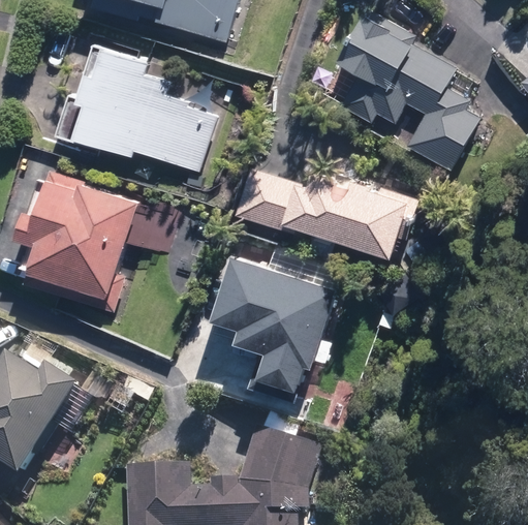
[(144,0),(158,4),(153,21),(225,43),(239,0),(144,0)]
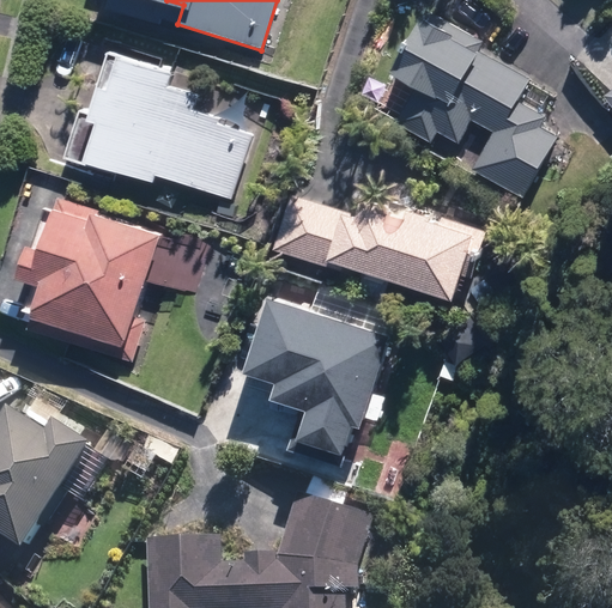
[(482,41),(426,11),(423,17),(417,14),(416,17),(386,70),(416,86),(395,123),(430,144),(436,132),(458,144),(470,120),(492,133),(471,170),(522,198),(557,138),(539,127),(545,117),(516,102),(528,79),(477,52),(482,41)]
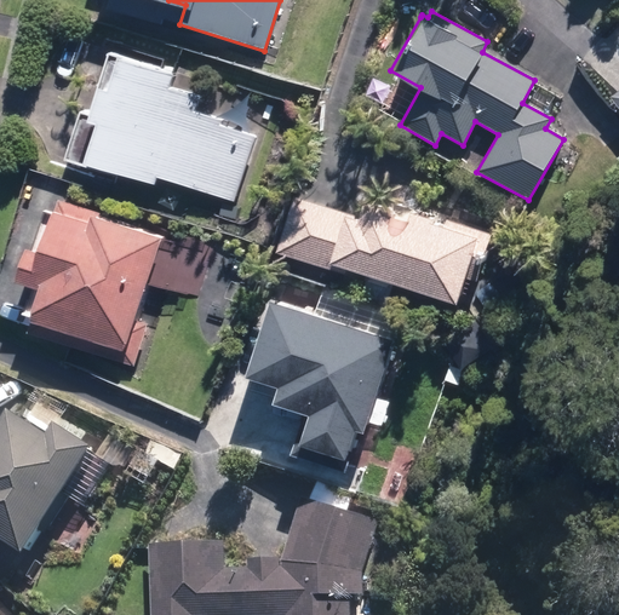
[(233,202),(253,137),(218,125),(219,120),(191,111),(196,97),(165,85),(168,70),(114,52),(114,55),(107,52),(97,84),(96,82),(85,113),(79,110),(63,159),(113,176),(114,171),(152,183),(154,176),(233,202)]
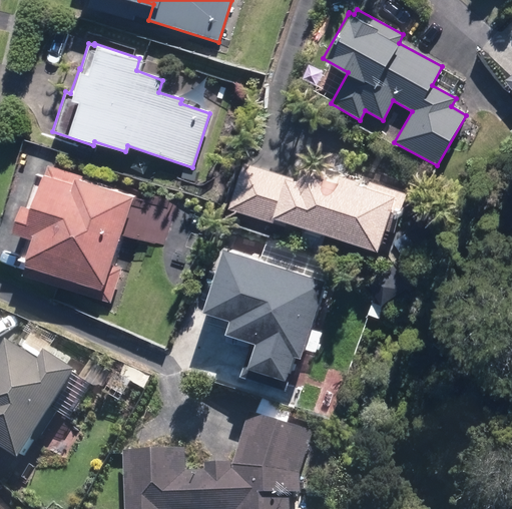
[(295,178),(241,162),(227,209),(285,227),(287,220),(303,225),(302,229),(322,236),(324,231),(376,248),(382,229),(393,233),(406,194),(369,182),(367,185),(299,164),(295,178)]
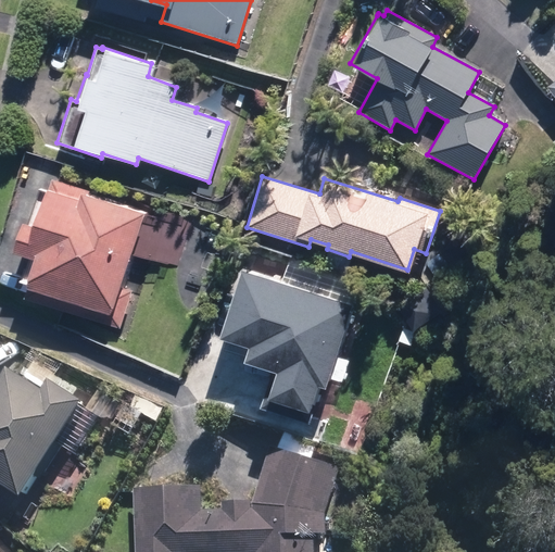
[(27,287),(23,298),(117,329),(130,291),(116,287),(141,210),(51,179),(49,187),(46,187),(33,223),(22,220),(12,249),(32,255),(22,285),(27,287)]
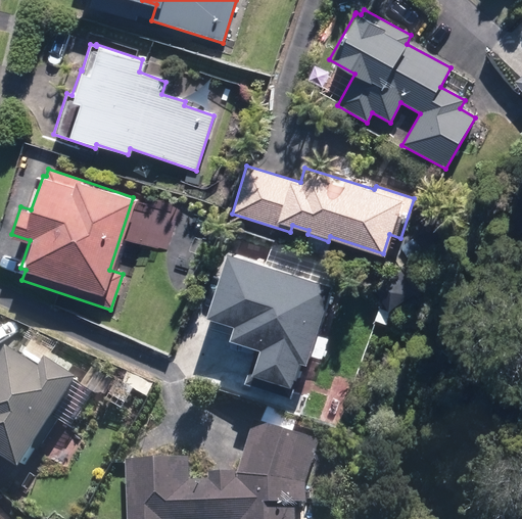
[(155,201),(144,196),(138,213),(149,217),(155,201)]
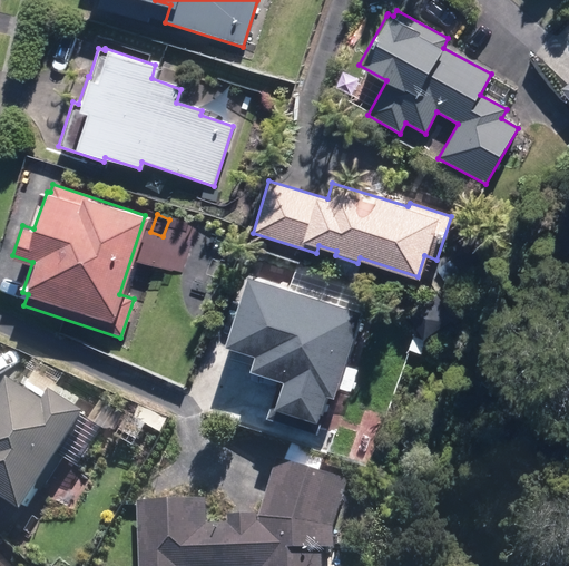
[(333,397),(342,400),(378,291),(302,266),(292,295),(258,284),(236,351),(264,360),(260,372),(294,383),(284,412),(323,426),(333,397)]
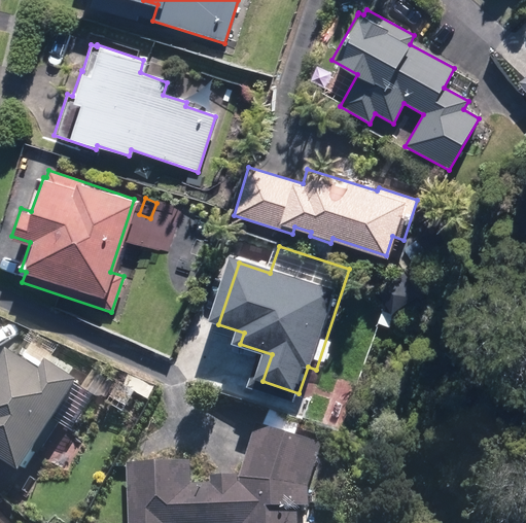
[(60,368),(27,346),(10,373),(6,371),(0,379),(0,445),(39,469),(96,379),(65,359),(60,368)]
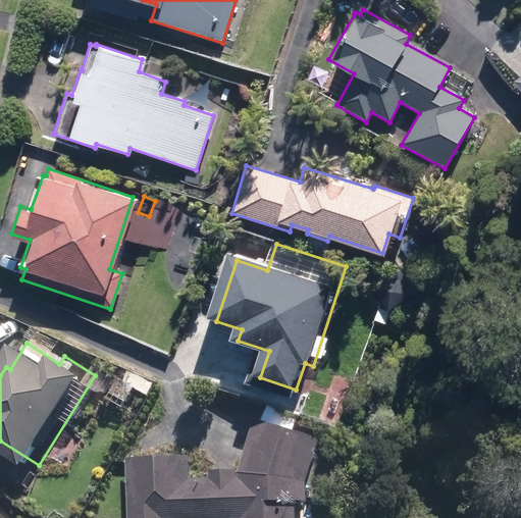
[(315,481),(327,441),(263,419),(247,473),(247,477),(246,477),(245,471),(218,472),(218,479),(198,480),(197,457),(134,460),(137,517),(304,517),(304,502),(316,502),(315,481)]
